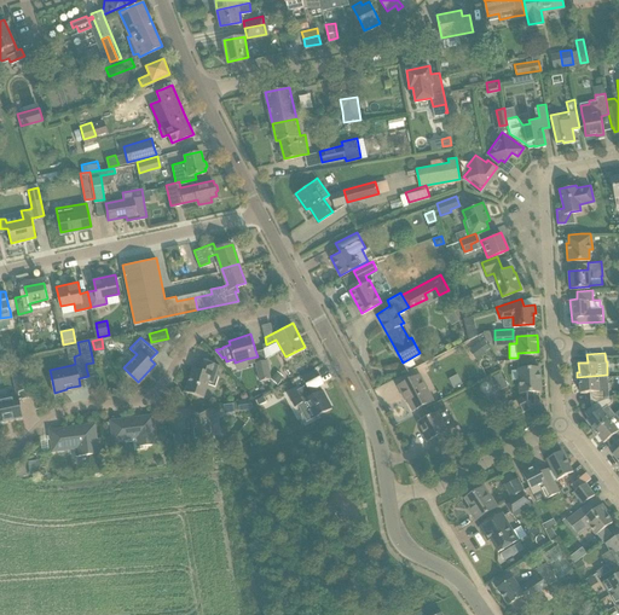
[(215,373),(219,364),(200,358),(197,367),(192,366),(185,390),(203,396),(208,382),(215,384),(218,375),(215,373)]
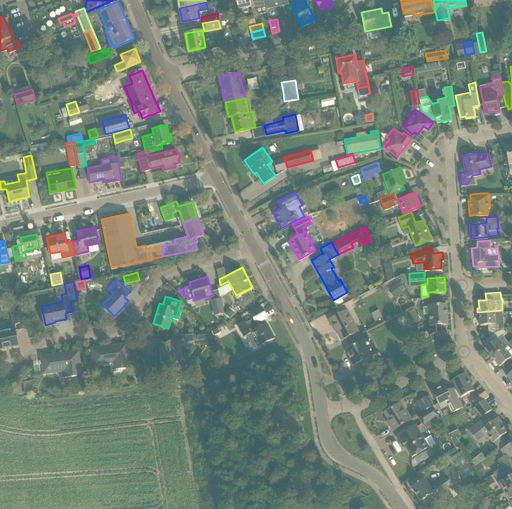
[(223,312),(220,297),(211,299),(215,314),(223,312)]
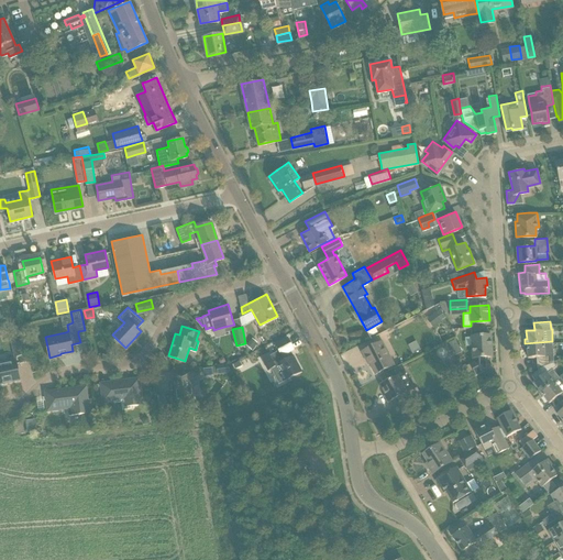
[(472,361),(470,362),(475,373),(486,369),(485,355),(490,355),(489,347),(492,347),(490,333),(471,335),(472,361)]
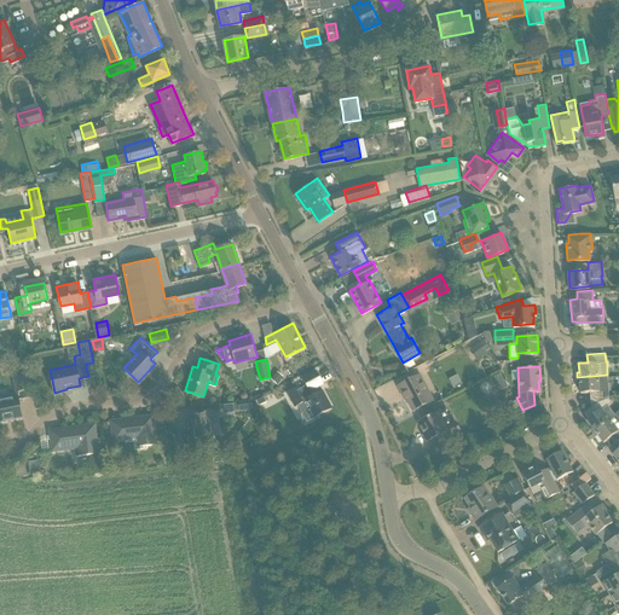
[(289,392),(296,405),(298,404),(306,419),(331,406),(322,388),(320,389),(318,384),(323,382),(317,369),(302,376),(307,383),(298,388),(289,392)]
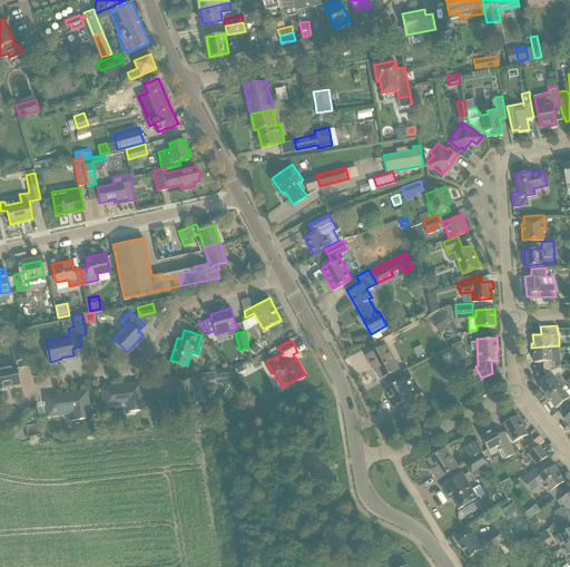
[(0,387),(21,383),(18,367),(28,364),(23,342),(11,344),(13,353),(17,352),(18,359),(15,360),(15,361),(6,362),(7,367),(0,368),(0,387)]
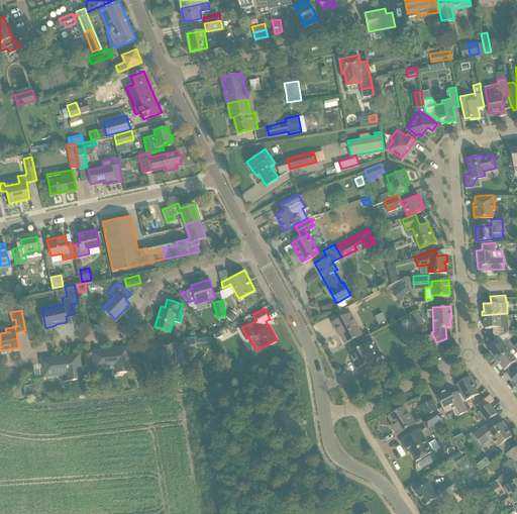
[(356,326),(357,325),(350,312),(333,320),(332,321),(338,333),(339,332),(344,342),(360,333),(356,326)]
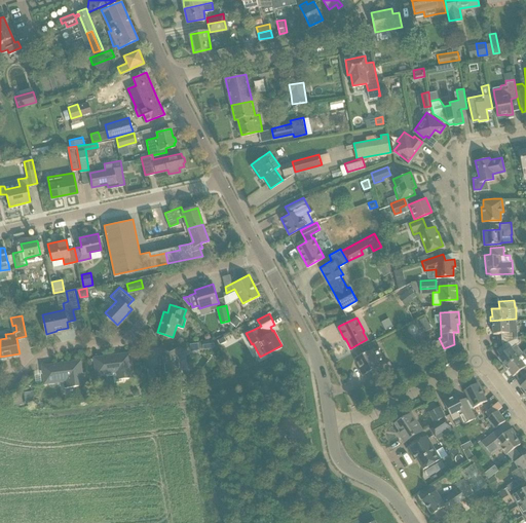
[(501,332),(501,341),(516,336),(517,335),(516,319),(490,321),(491,325),(492,324),(493,333),(501,332)]
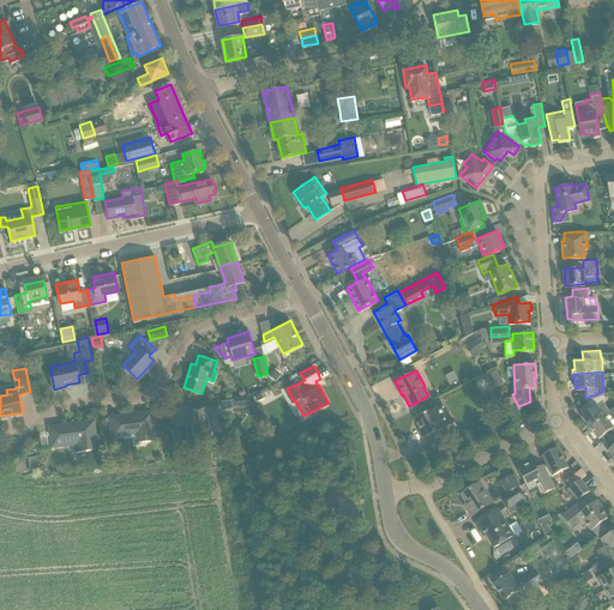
[(379,378),(373,382),(378,390),(384,385),(379,378)]
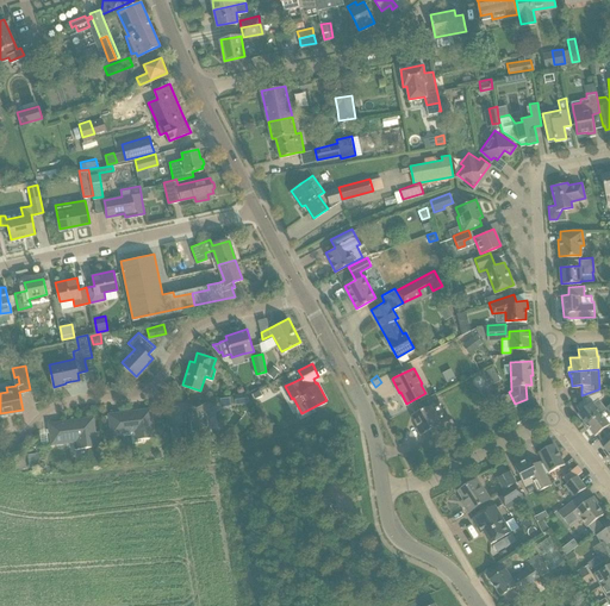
[(583,398),(576,404),(580,410),(577,412),(583,419),(582,420),(584,424),(602,411),(593,401),(598,398),(602,394),(598,389),(582,395),(583,398)]
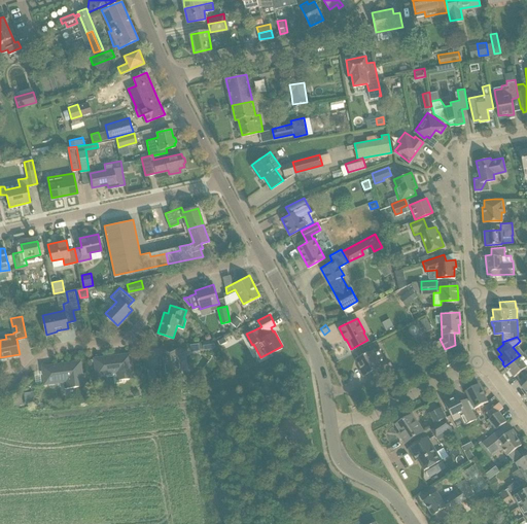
[(203,341),(204,348),(214,347),(213,339),(203,341)]
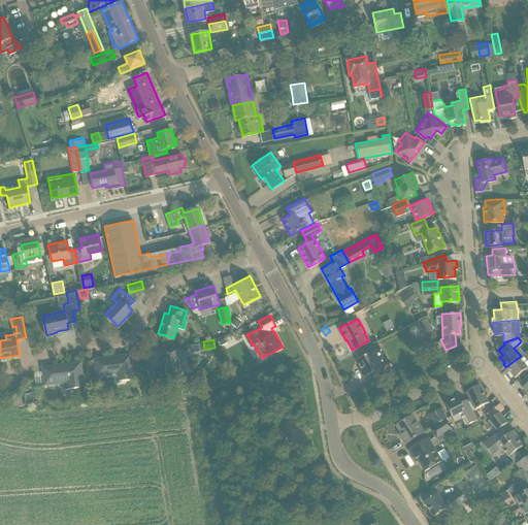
[(381,362),(378,357),(383,355),(380,349),(382,348),(376,339),(362,347),(366,354),(357,359),(363,371),(362,372),(363,375),(370,371),(373,378),(386,371),(386,370),(392,367),(388,358),(381,362)]
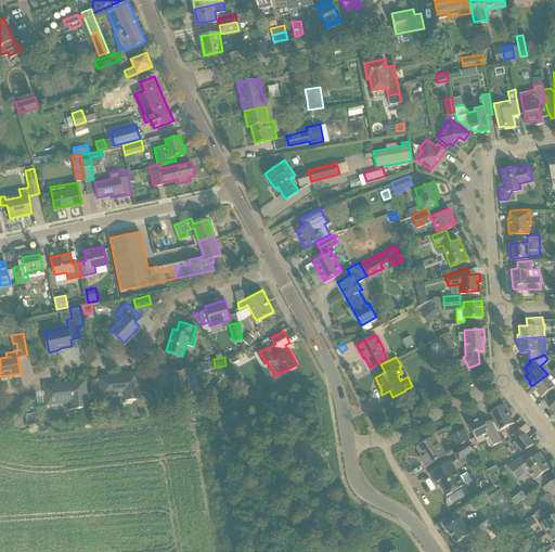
[(459,358),(449,363),(452,370),(462,364),(462,363),(459,358)]
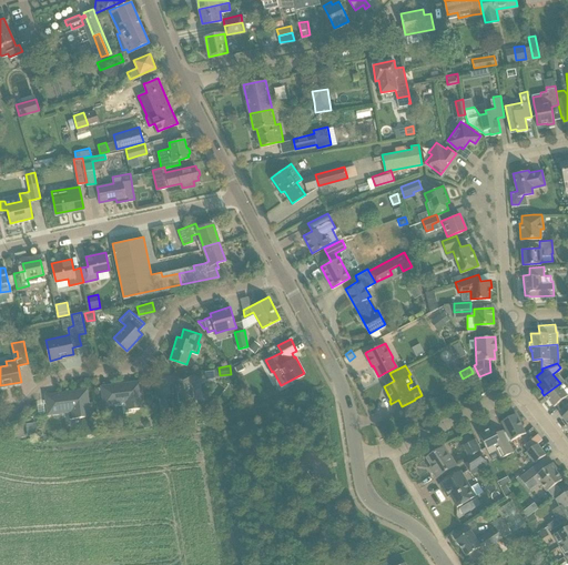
[(195,407),(192,382),(195,382),(194,374),(179,375),(180,383),(175,383),(179,410),(195,407)]
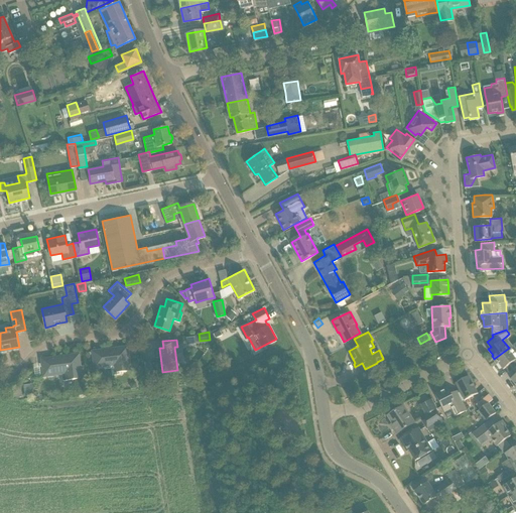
[(515,347),(513,345),(509,348),(494,359),(497,362),(498,361),(503,368),(512,361),(515,365),(515,364),(515,347)]
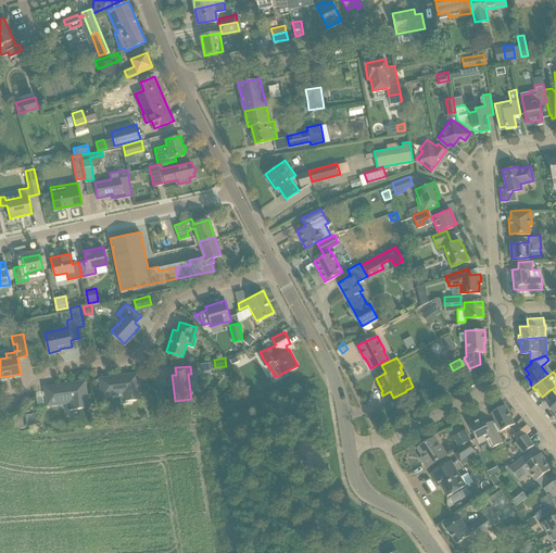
[(100,377),(101,387),(102,394),(112,393),(112,396),(119,394),(121,402),(133,401),(131,399),(140,398),(137,373),(100,377)]
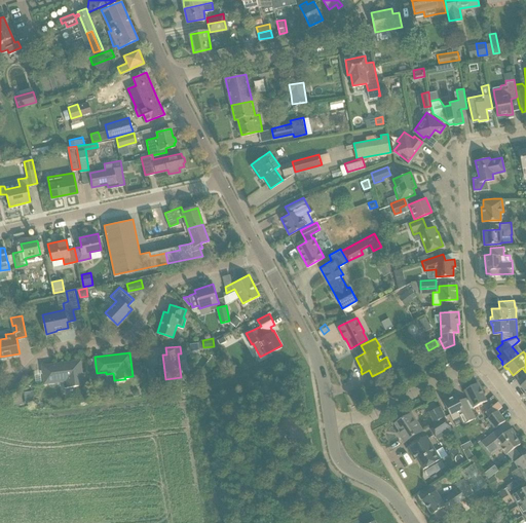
[(44,375),(45,382),(66,380),(67,385),(76,384),(77,401),(87,400),(85,383),(82,384),(79,360),(53,363),(54,373),(44,375)]
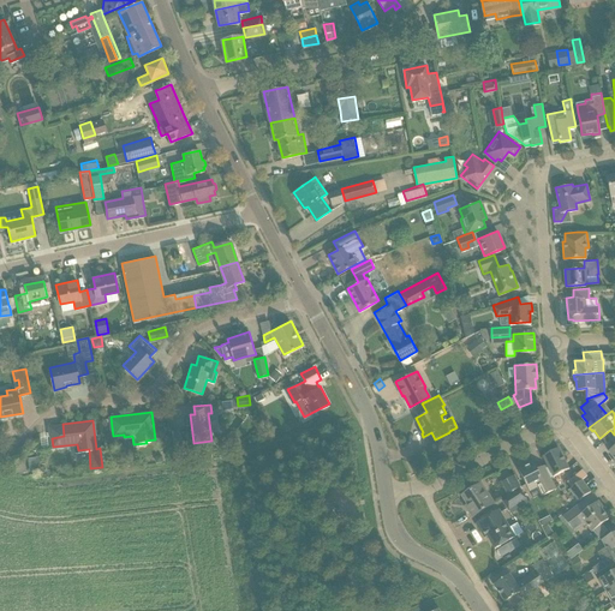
[(542,454),(548,465),(553,474),(568,467),(557,447),(542,454)]
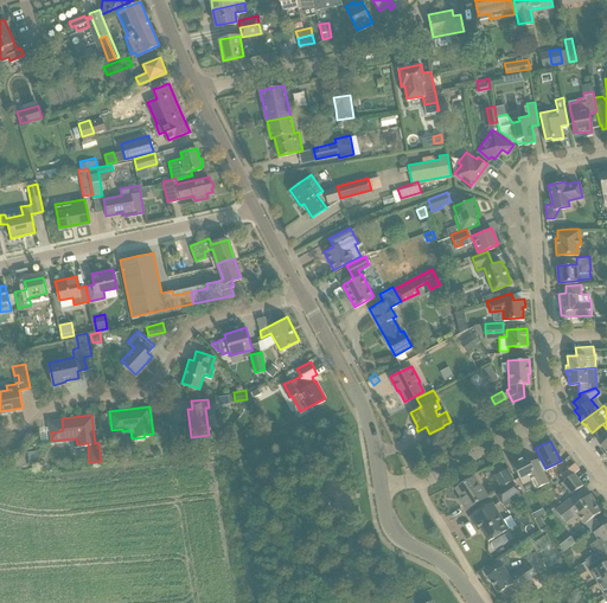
[(525,454),(511,461),(516,472),(522,482),(525,489),(534,485),(535,487),(549,481),(543,470),(536,474),(529,461),(525,454)]
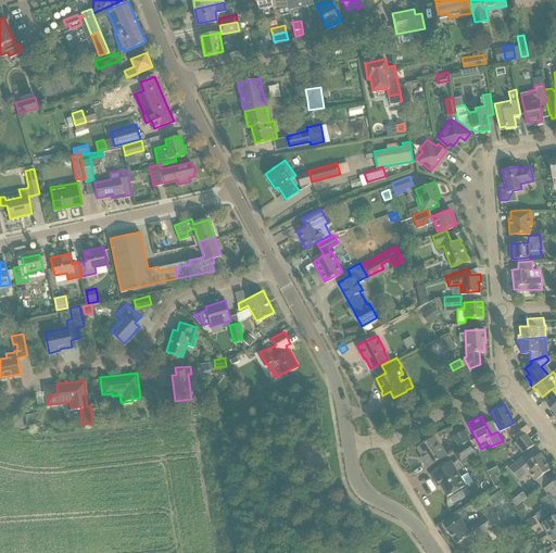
[(533,443),(526,432),(530,428),(527,424),(520,428),(523,434),(514,441),(522,452),(533,443)]
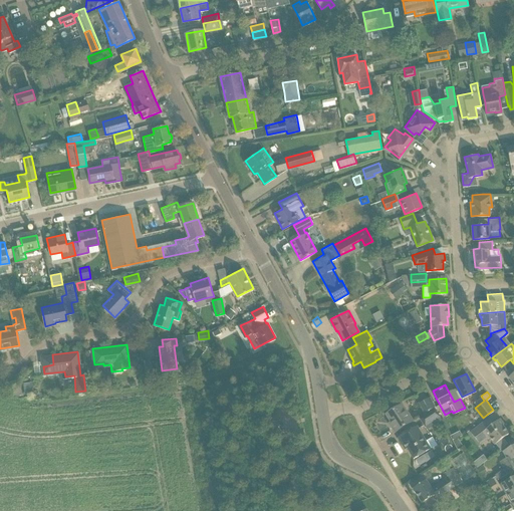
[(429,410),(419,416),(427,428),(442,418),(434,406),(435,405),(431,397),(427,398),(424,400),(429,410)]
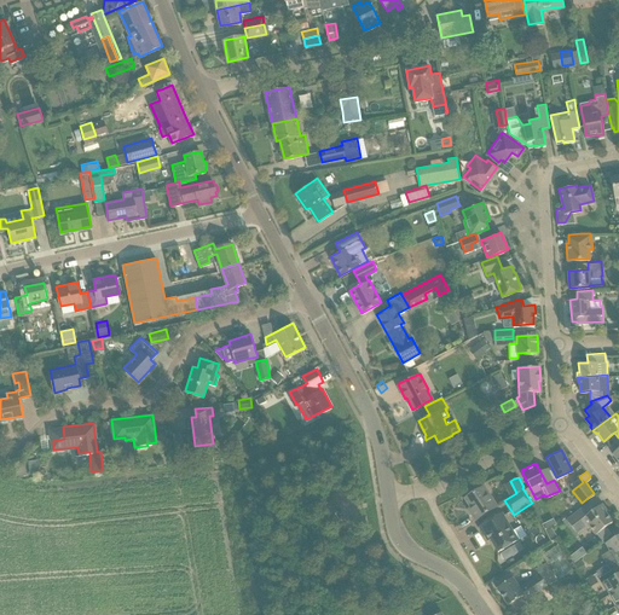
[(470,511),(475,518),(497,504),(484,485),(464,497),(473,509),(470,511)]
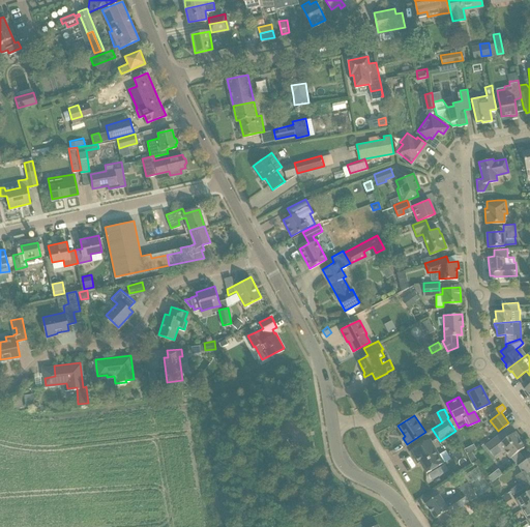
[(502,450),(504,449),(510,457),(514,462),(523,456),(519,450),(524,445),(516,435),(518,434),(514,430),(502,440),(498,434),(484,444),(491,450),(498,445),(502,450)]
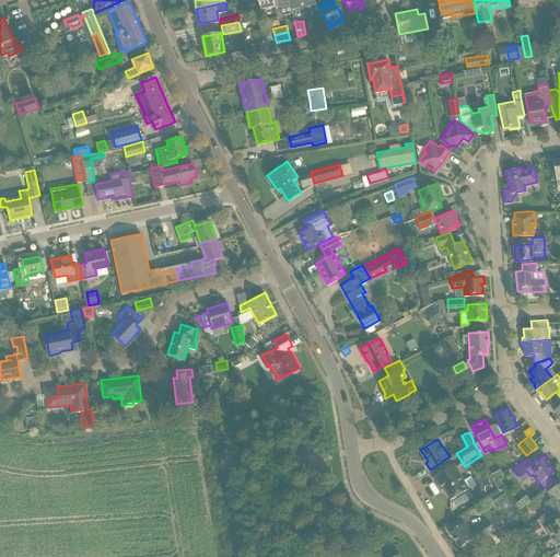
[(465,489),(465,488),(475,483),(470,474),(459,480),(455,473),(458,471),(453,463),(433,475),(439,485),(441,484),(451,498),(465,489)]
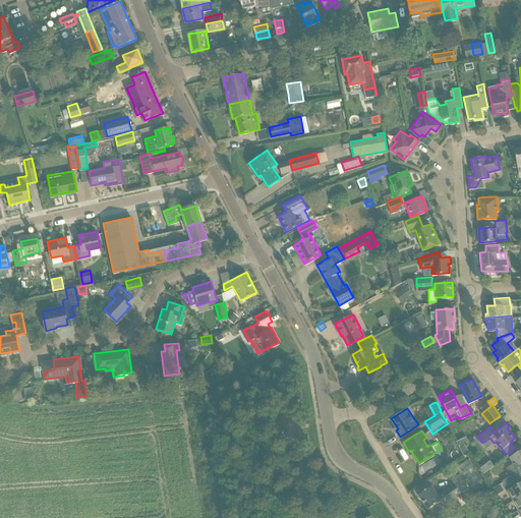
[(469,451),(464,443),(467,440),(465,435),(456,440),(463,454),(469,451)]
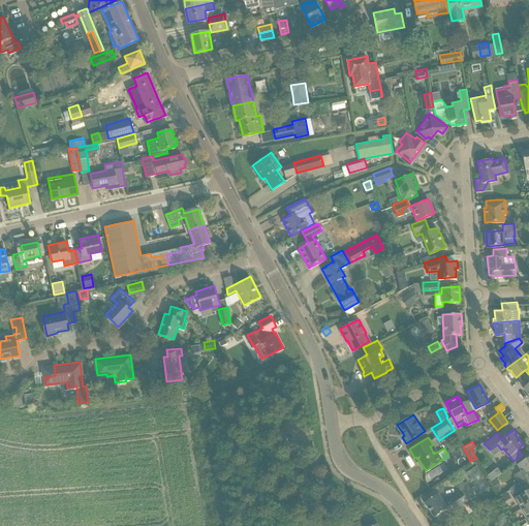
[(528,456),(524,459),(517,463),(521,469),(515,473),(522,487),(528,482),(528,456)]
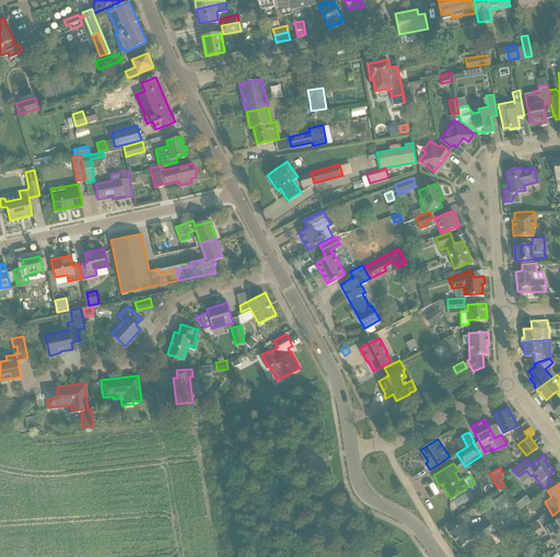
[(526,494),(518,499),(523,505),(531,499),(526,494)]
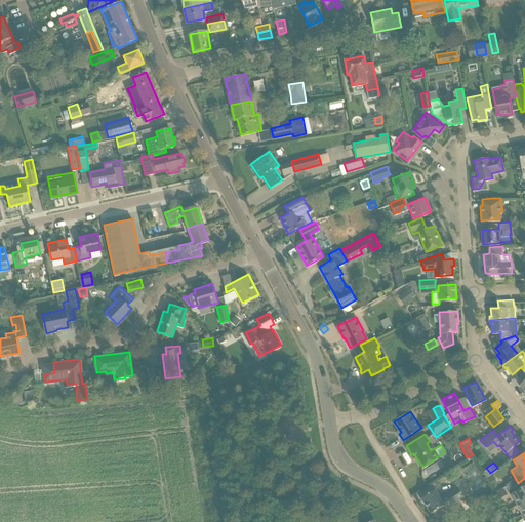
[(430,492),(420,497),(431,512),(444,504),(446,507),(454,502),(472,490),(466,482),(462,476),(454,482),(457,486),(440,497),(435,488),(430,492)]
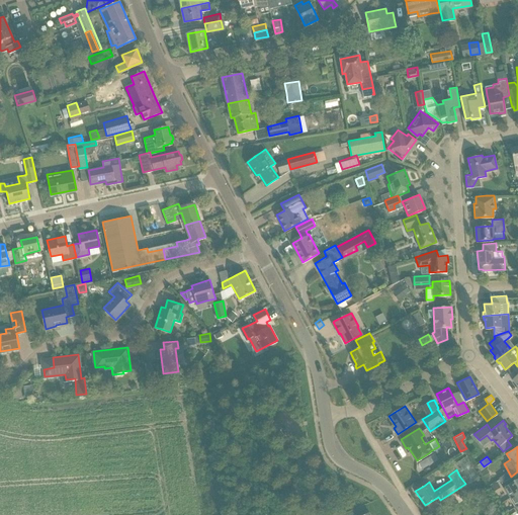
[(517,478),(504,487),(509,496),(517,490),(517,478)]
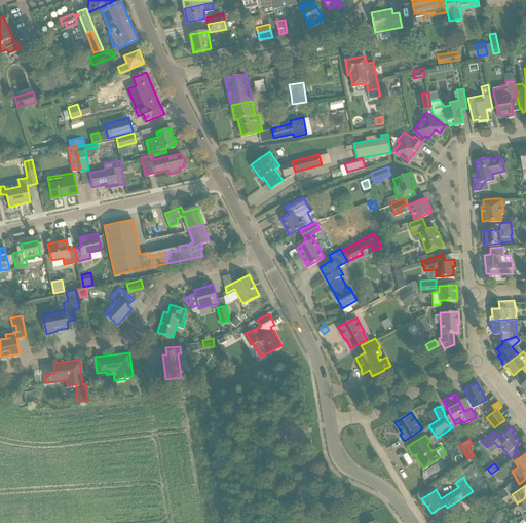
[(504,488),(498,491),(501,496),(508,493),(504,488)]
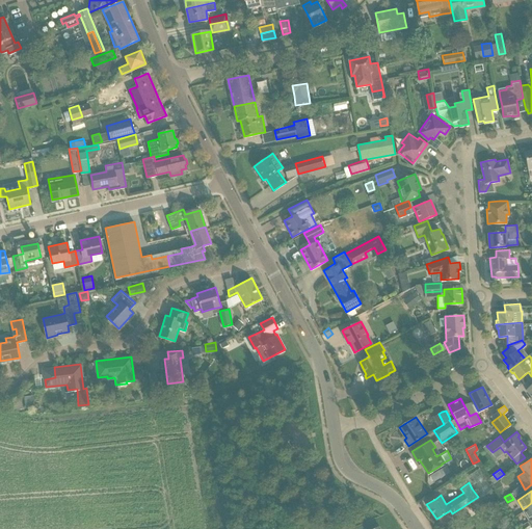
[(531,503),(523,509),(529,519),(531,517),(531,503)]
